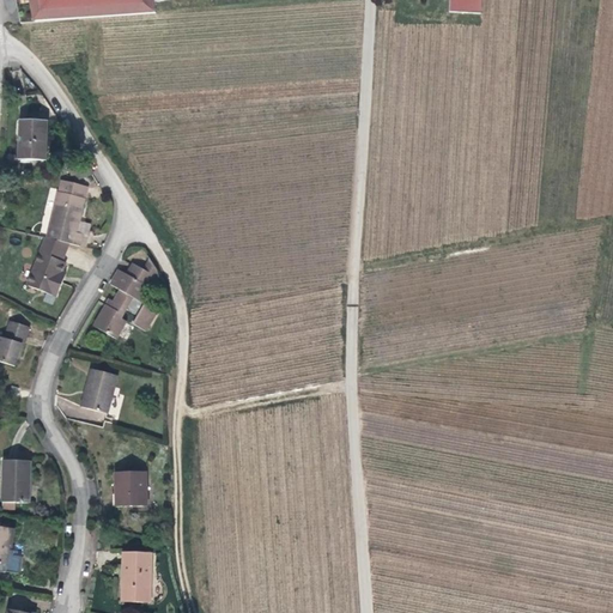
[(30,0),(36,22),(156,12),(155,2),(165,0),(30,0)]
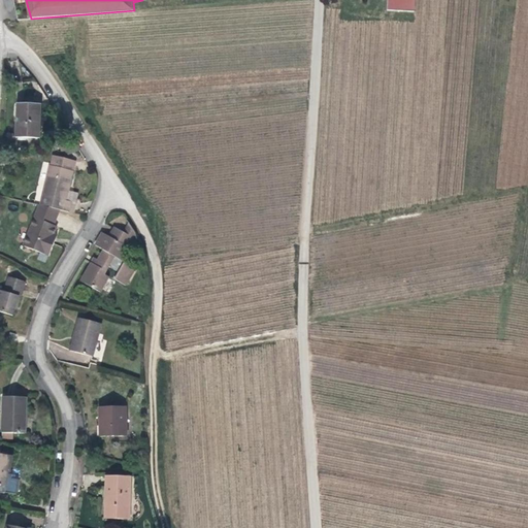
[(387,9),(415,11),(415,4),(415,0),(387,0),(387,5),(387,9)]
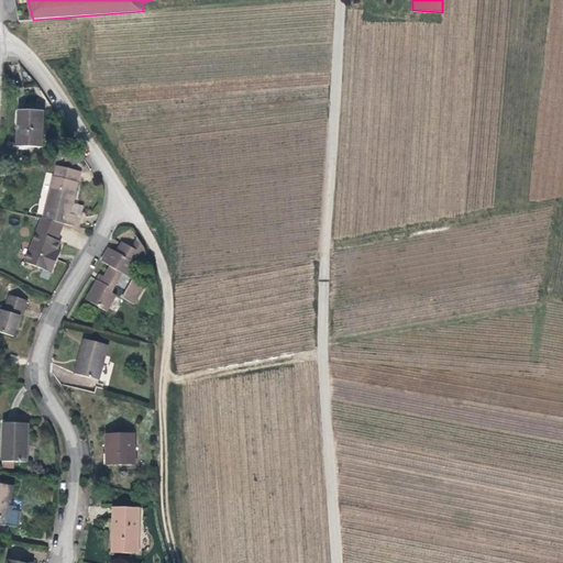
[(42,144),(42,109),(19,110),(18,144),(42,144)]
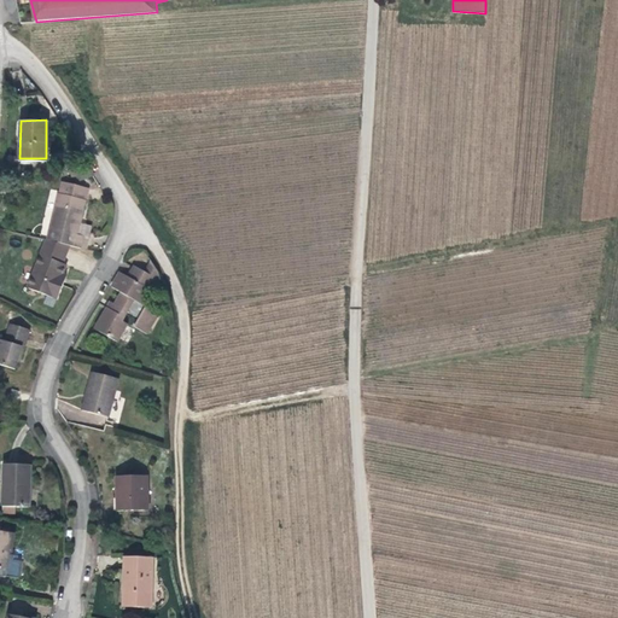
[(97,175),(91,164),(74,170),(77,182),(97,175)]
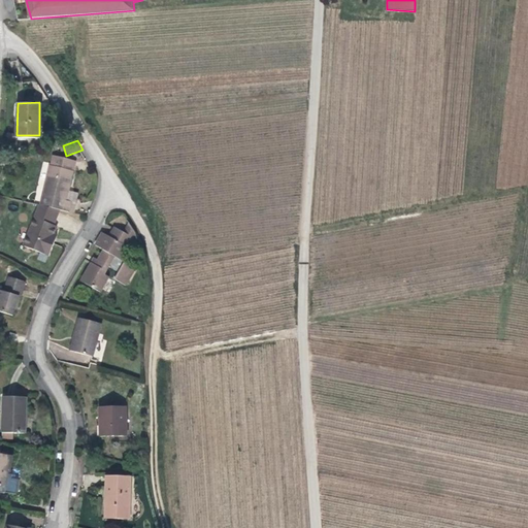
[(50,166),(39,206),(57,211),(68,215),(70,203),(64,202),(67,188),(69,188),(72,173),(71,172),(74,162),(54,157),(52,166),(50,166)]
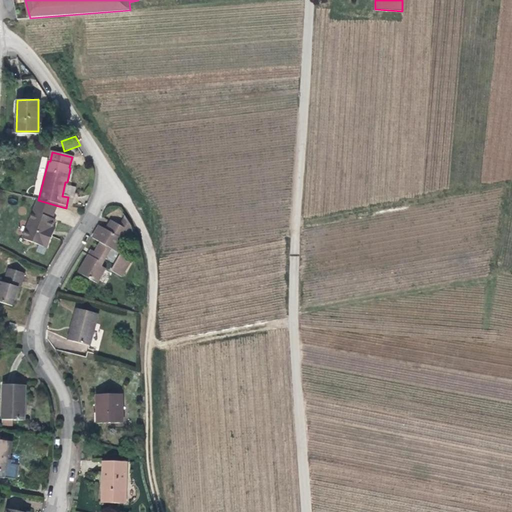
[(38,200),(37,200),(22,240),(46,250),(51,238),(47,236),(50,228),(53,221),(50,219),(55,205),(38,200)]
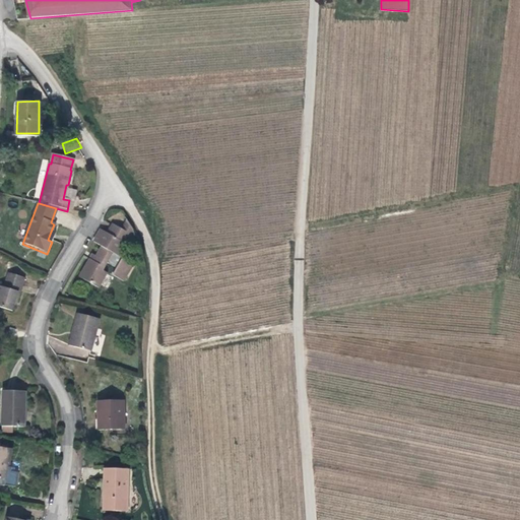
[(121,258),(134,230),(133,228),(127,218),(121,231),(111,225),(107,236),(100,233),(93,245),(102,250),(98,259),(100,260),(96,265),(90,263),(81,280),(102,291),(110,275),(105,272),(108,265),(118,270),(115,277),(126,283),(134,265),(121,258)]
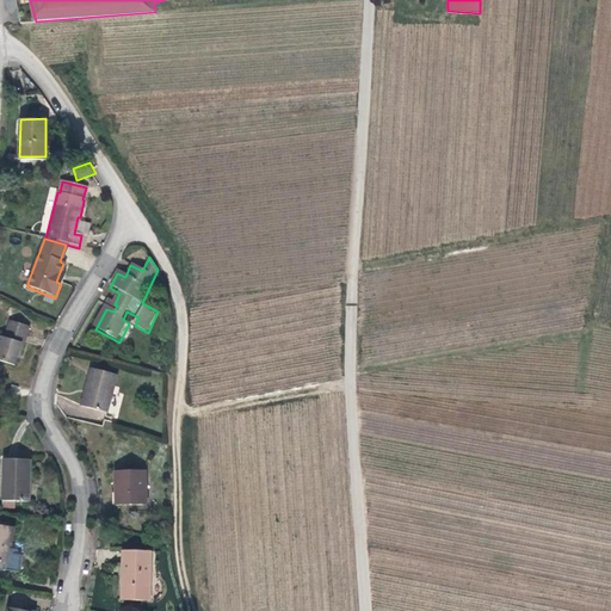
[(0,360),(13,365),(17,356),(19,356),(29,327),(8,321),(4,337),(0,335),(0,360)]
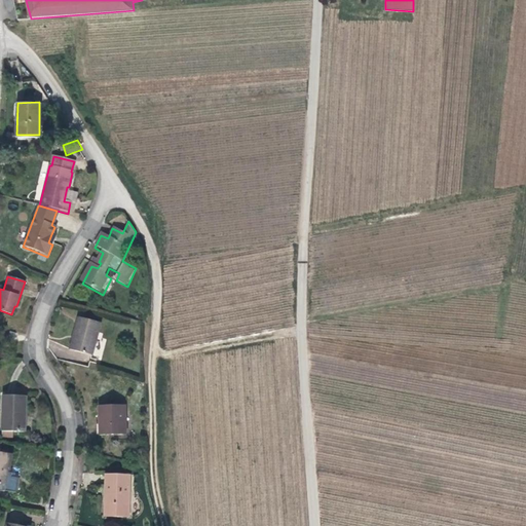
[(78,337),(74,350),(91,355),(101,324),(79,317),(74,336),(78,337)]
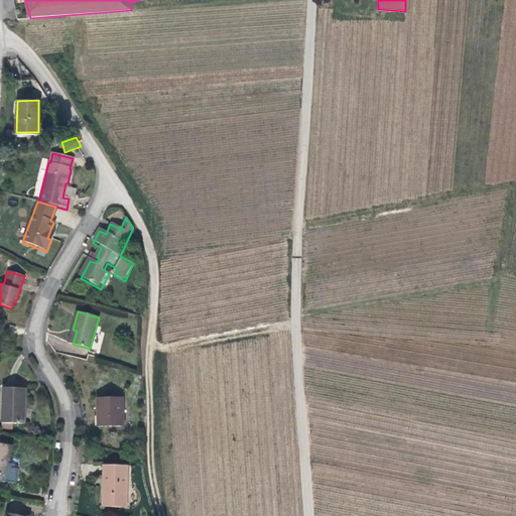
[(69,343),(73,344),(77,331),(73,330),(69,343)]
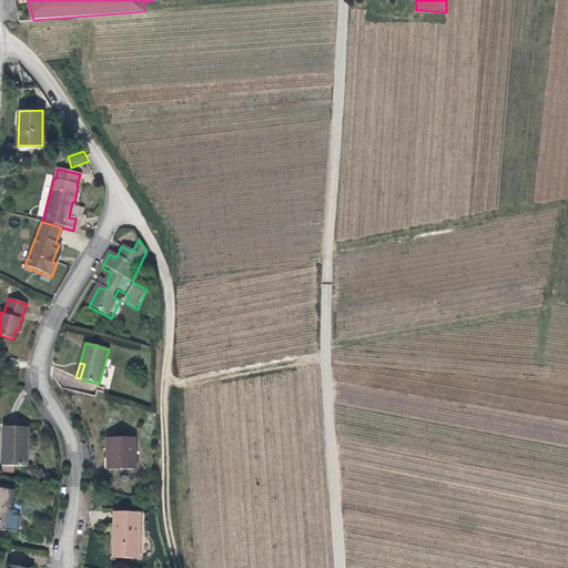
[(3,464),(27,465),(29,427),(3,425),(3,464)]
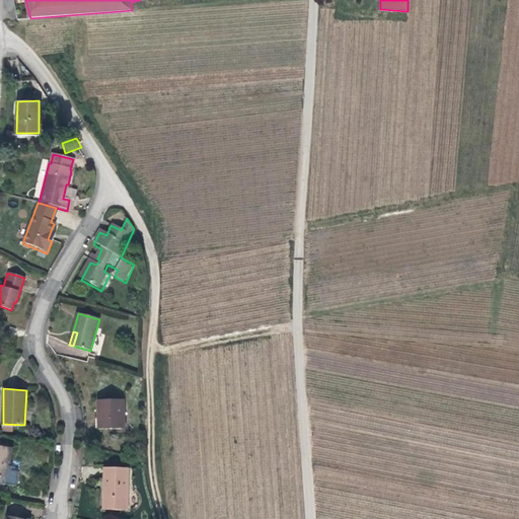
[(97,430),(121,430),(120,412),(124,412),(123,401),(96,401),(97,430)]
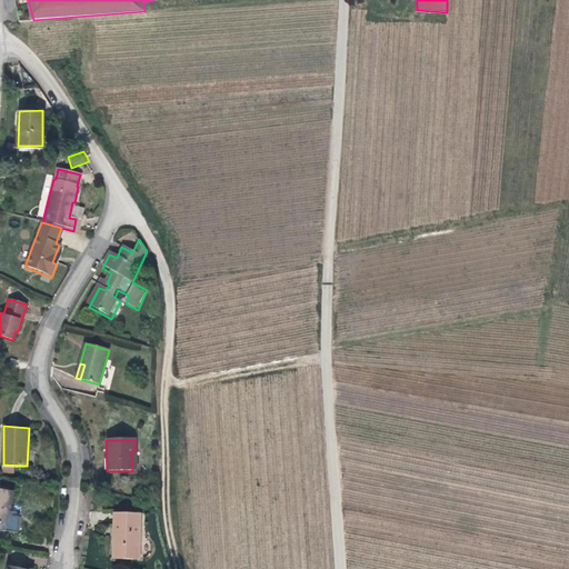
[(9,510),(12,490),(0,488),(0,522),(7,523),(6,529),(18,531),(20,516),(13,515),(13,511),(9,510)]
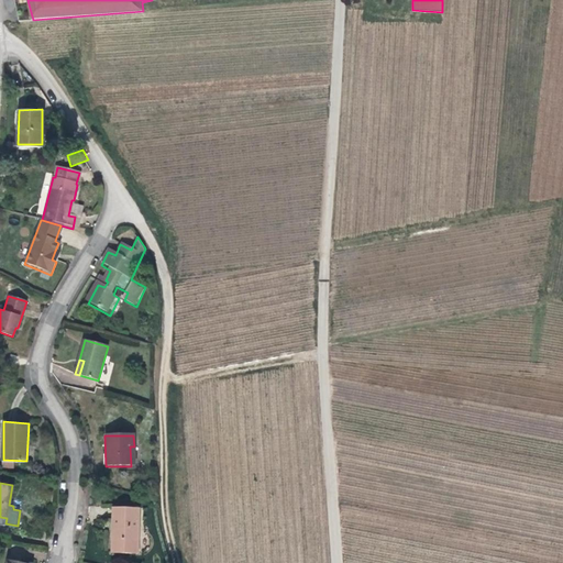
[(113,554),(140,555),(140,508),(114,508),(113,554)]
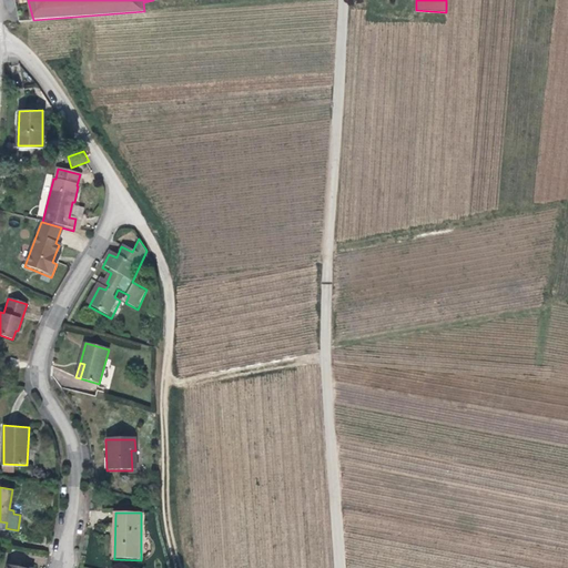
All buildings are outlined.
